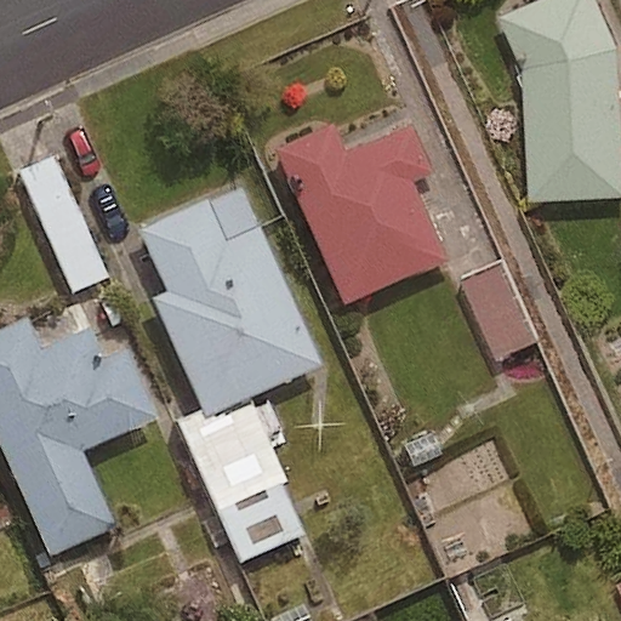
[(620,40),(603,0),(536,0),(508,12),(530,63),(536,194),(620,189),(620,40)]
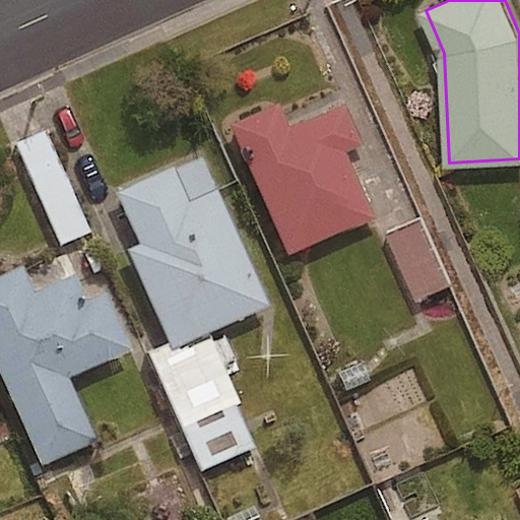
[(278,102),(228,124),(287,257),(382,214),(351,146),(368,139),(349,99),(289,126),(278,102)]
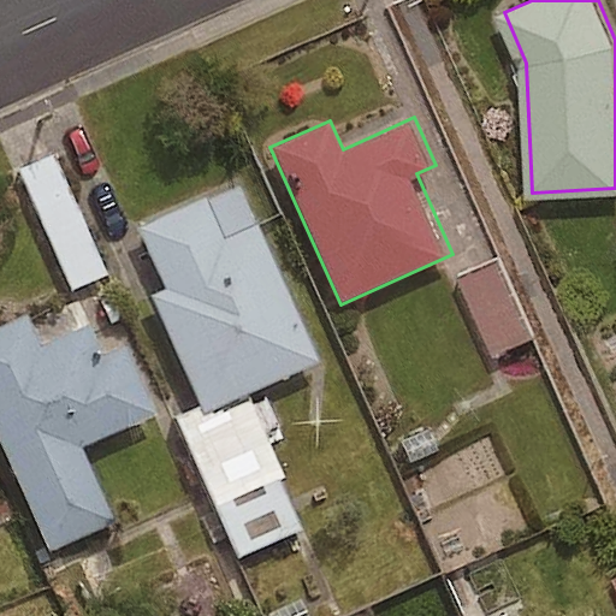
[(101,271),(48,152),(13,167),(67,285),(101,271)]
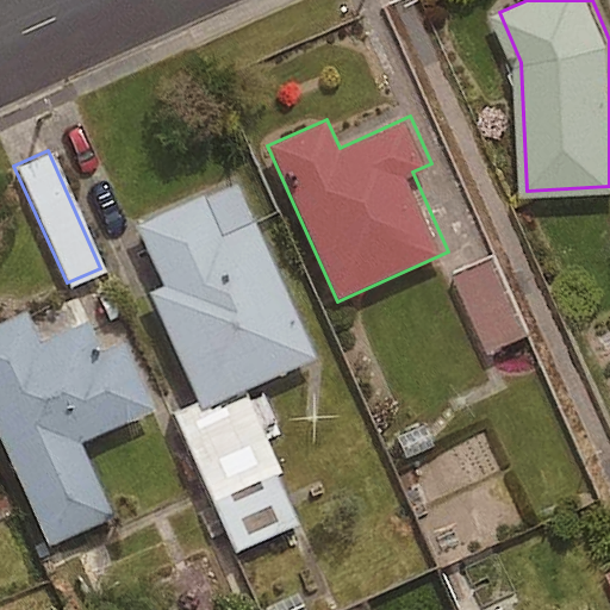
[(203,197),(137,226),(165,286),(149,293),(201,410),(317,359),(255,222),(221,237),(203,197)]
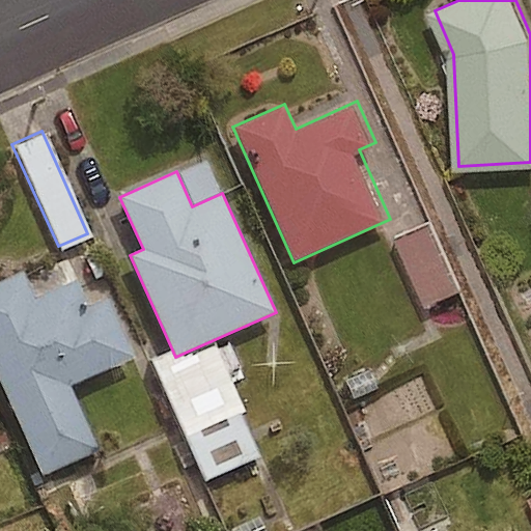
[(458,287),(428,221),(396,235),(427,302),(458,287)]
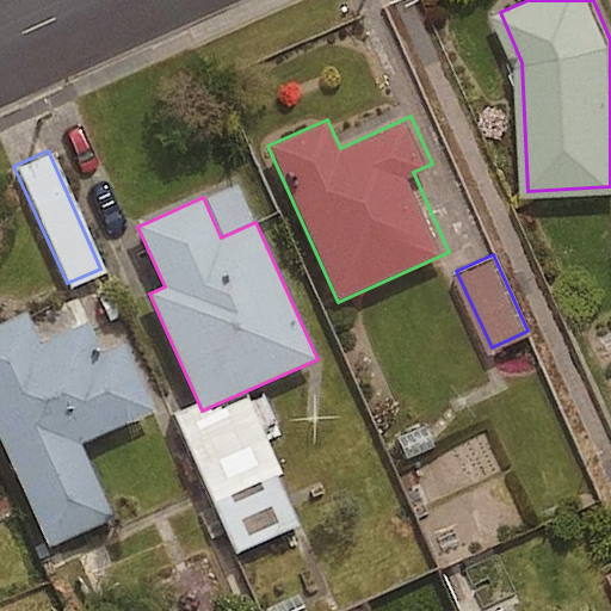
[(26,315),(0,326),(0,433),(50,545),(113,518),(80,443),(153,412),(123,344),(100,355),(87,323),(39,344),(26,315)]
